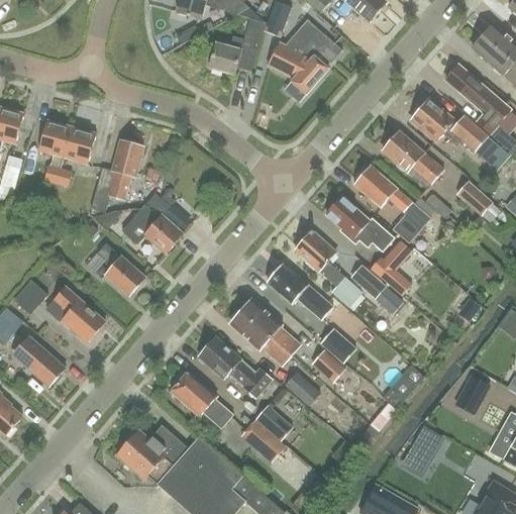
[(177,0),(175,11),(200,17),(204,4),(221,9),(227,10),(230,16),(247,7),(239,0),(177,0)]
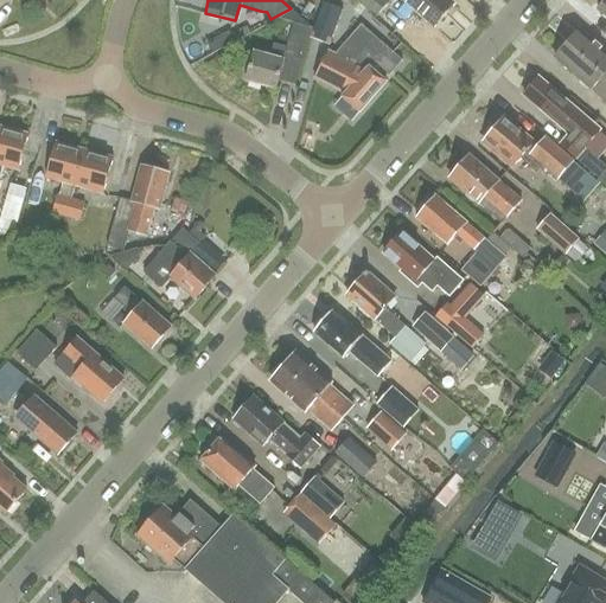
[(324,0),(311,34),(331,42),(343,6),(327,0),(324,0)]
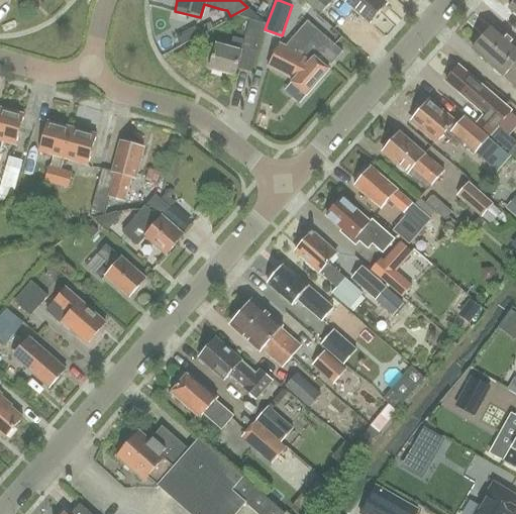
[(308,0),(321,11),(330,0),(308,0)]
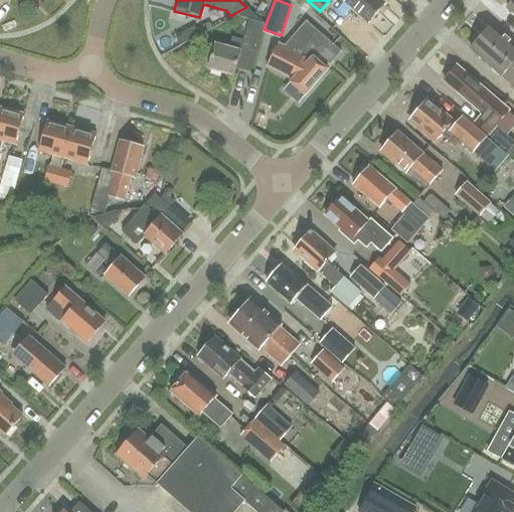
[(368,20),(385,1),(384,0),(343,0),(355,10),(356,9),(368,20)]
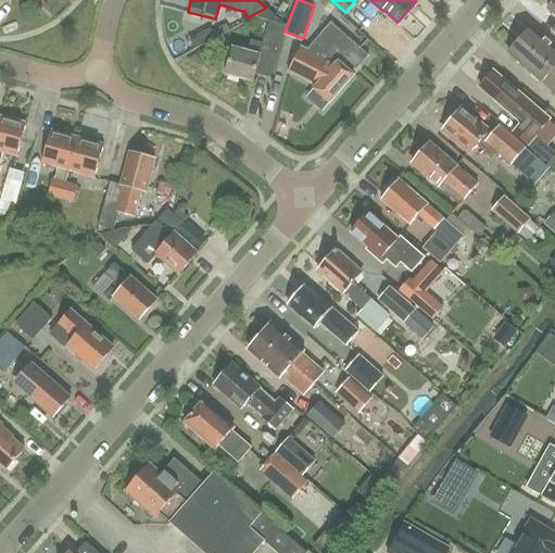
[(269,76),(285,24),(281,23),(282,20),(268,8),(254,14),(267,19),(260,41),(249,38),(246,49),(231,45),(224,72),(252,79),(254,72),(269,76)]
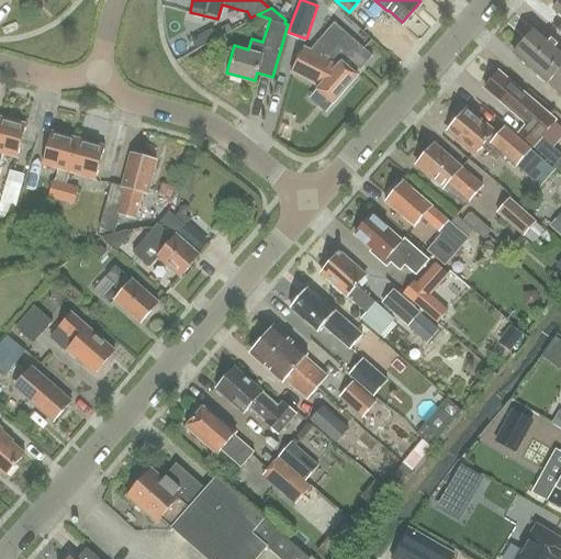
[(371,55),(332,20),(307,48),(303,45),(290,69),(317,85),(315,87),(317,89),(313,92),(312,99),(320,107),(326,104),(329,100),(332,102),(358,74),(356,71),(371,55)]
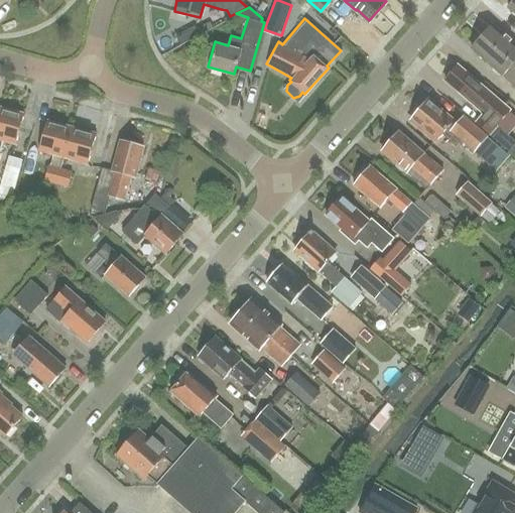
[(514,63),(514,43),(492,23),(481,34),(514,63)]
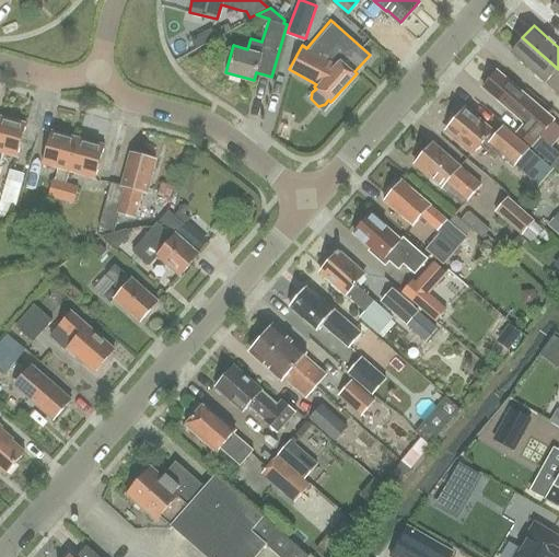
[(211,27),(191,38),(196,47),(217,36),(211,27)]
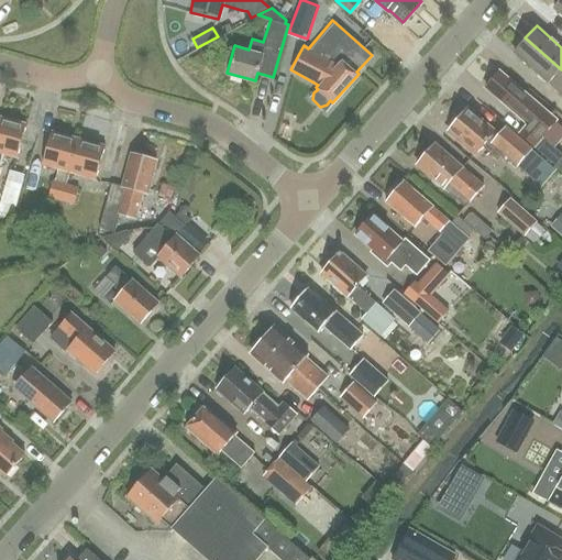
[(561,94),(561,69),(525,37),(524,40),(520,41),(517,45),(517,47),(514,51),(561,94)]
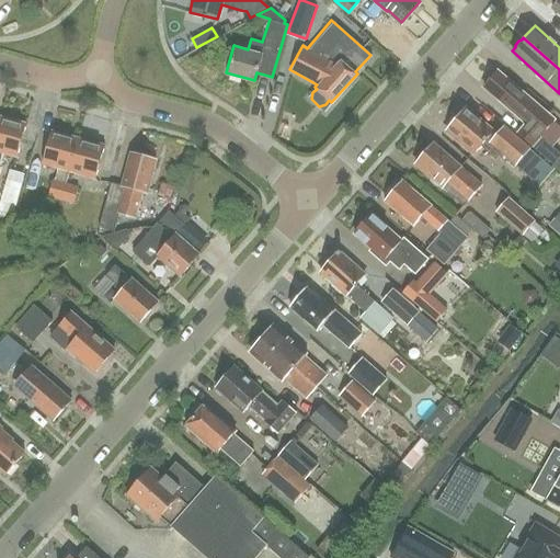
[(552,118),(496,70),(494,72),(491,72),(486,78),(486,81),(483,84),(517,114),(521,111),(533,122),(530,125),(526,122),(517,132),(555,163),(556,162),(559,164),(559,149),(540,133),(552,118)]
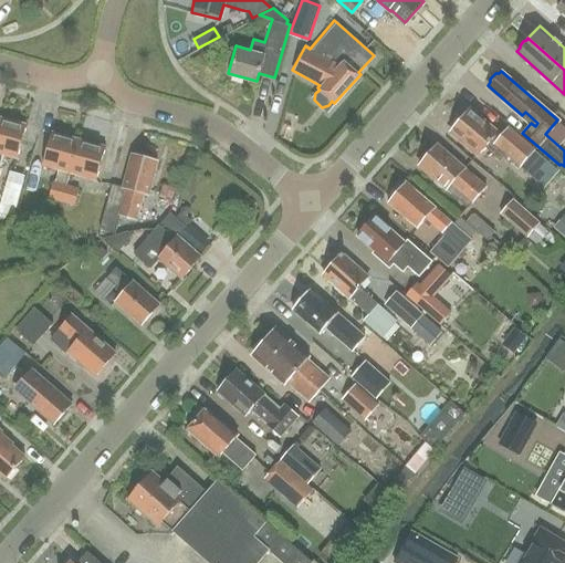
[(529,173),(543,156),(508,125),(501,132),(485,118),(483,122),(469,108),(461,117),(457,117),(452,123),(453,126),(450,128),(478,153),(484,145),(500,158),(505,153),(529,173)]
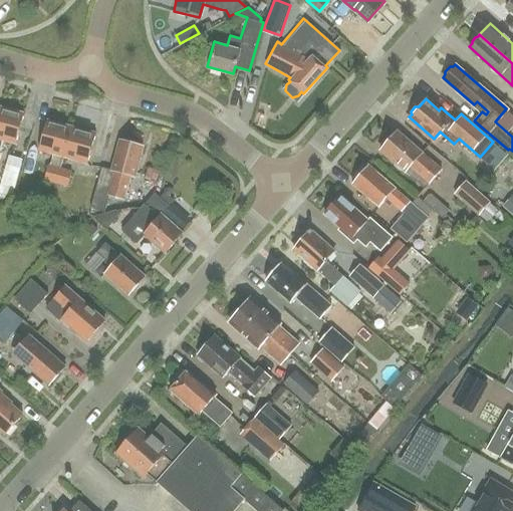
[(0,148),(3,139),(15,142),(24,110),(0,104),(0,148)]
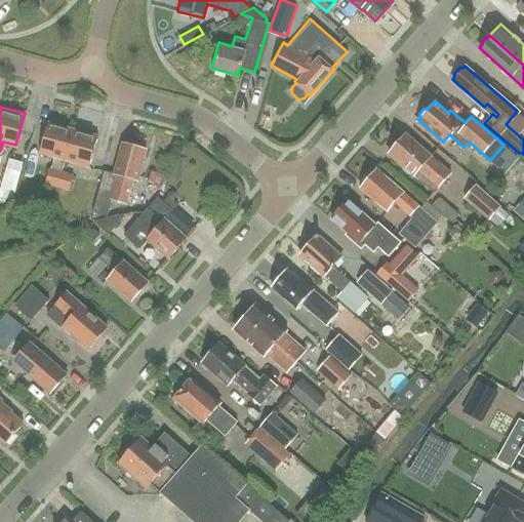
[(48,120),(39,151),(54,155),(50,168),(61,171),(65,158),(73,126),(48,120)]
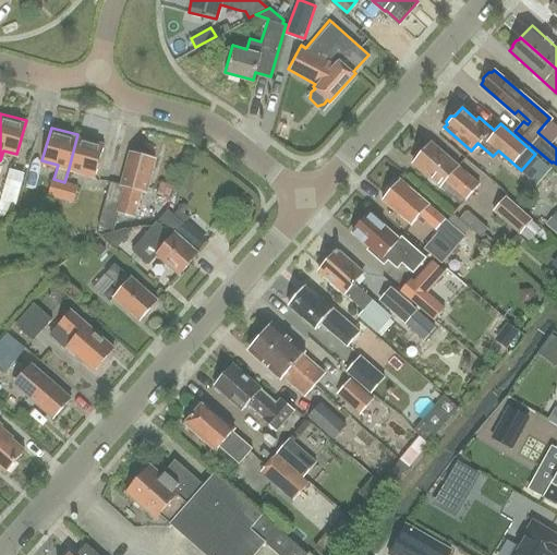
[(77,134),(69,168),(94,176),(104,142),(77,134)]
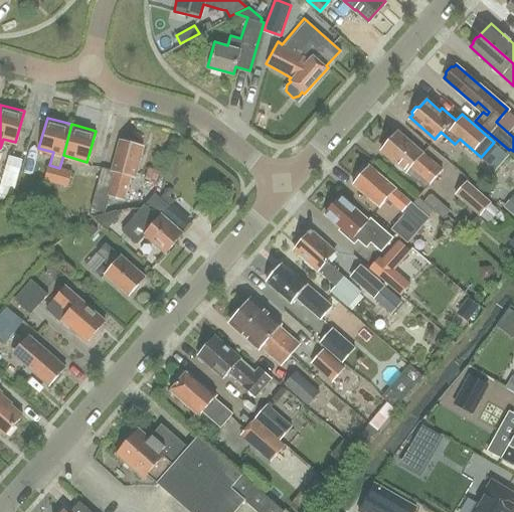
[(424,188),(442,169),(397,130),(395,133),(392,133),(388,138),(388,141),(380,149),(424,188)]
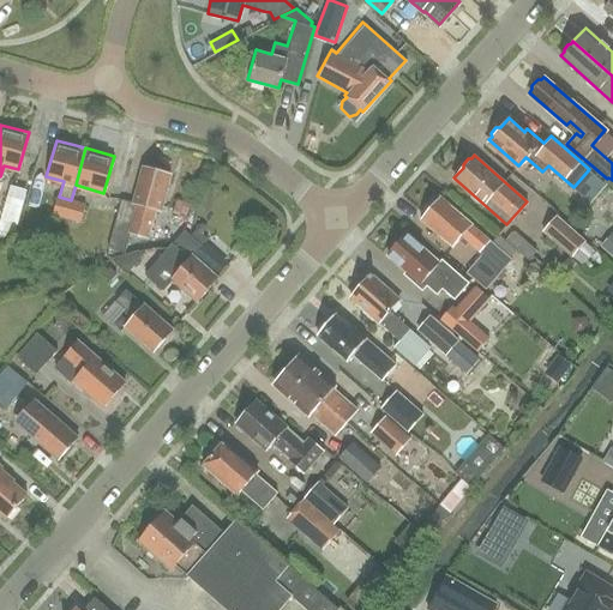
[(142,164),(132,203),(120,199),(106,247),(124,252),(128,233),(148,237),(155,209),(160,210),(170,173),(142,164)]
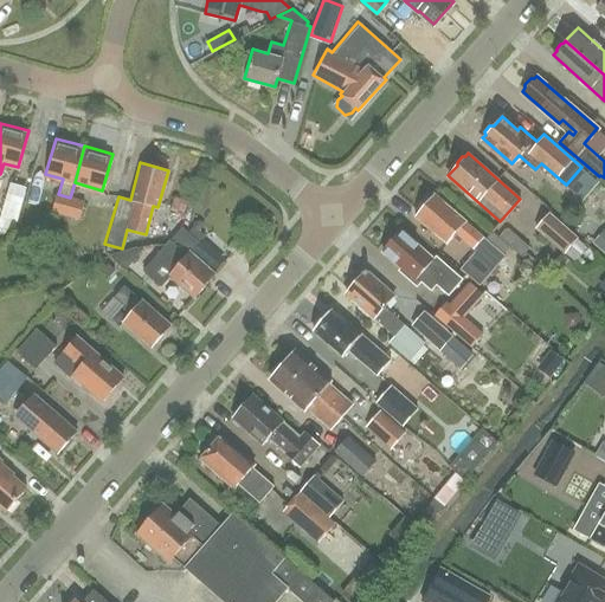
[(0,225),(14,231),(19,213),(25,194),(8,189),(0,218),(0,225)]
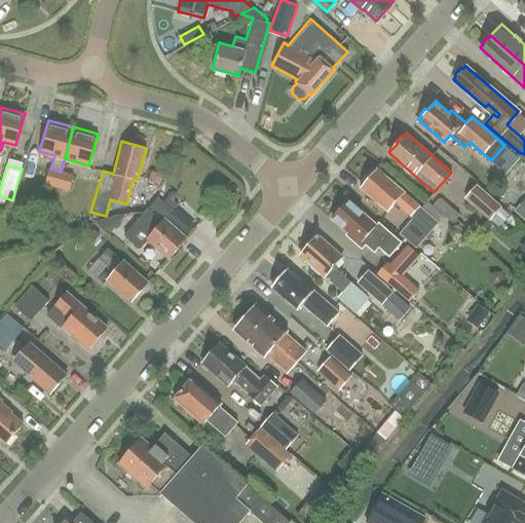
[(396,201),(413,216),(399,232),(415,248),(439,221),(376,166),(360,186),(387,210),(396,201)]
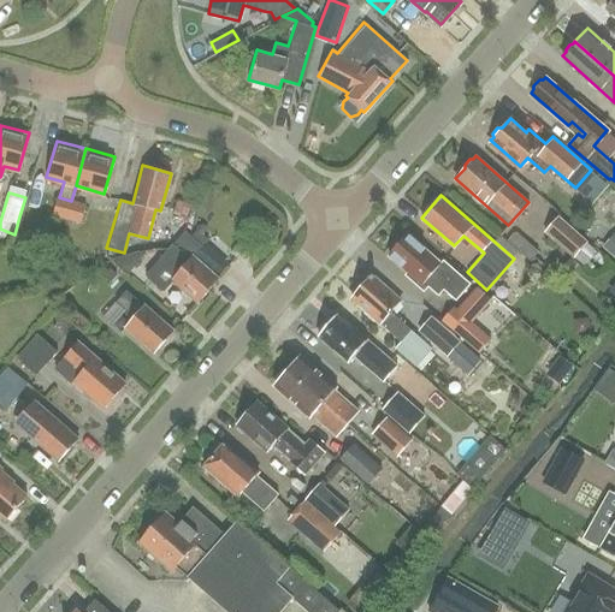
[(58,197),(53,214),(66,218),(71,201),(59,197),(58,197)]
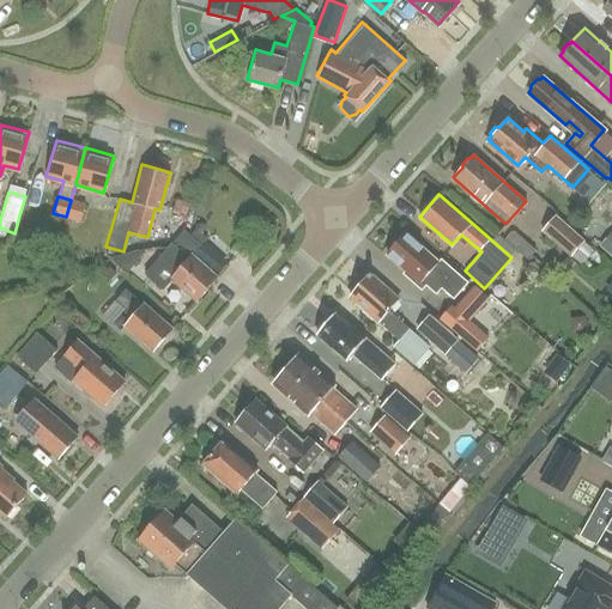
[(71,200),(66,217),(80,220),(85,203),(71,200)]
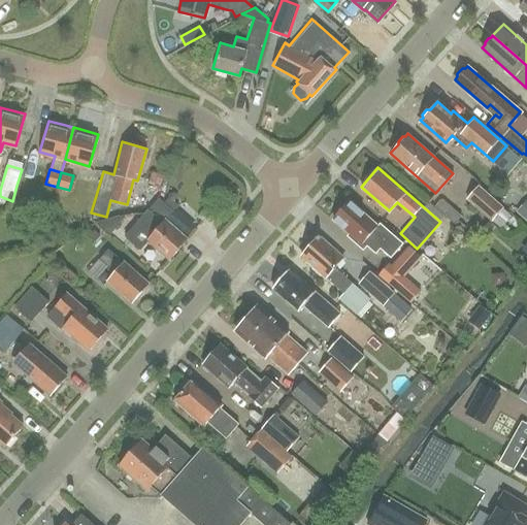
[(465,196),(489,218),(500,204),(476,184),(465,196)]
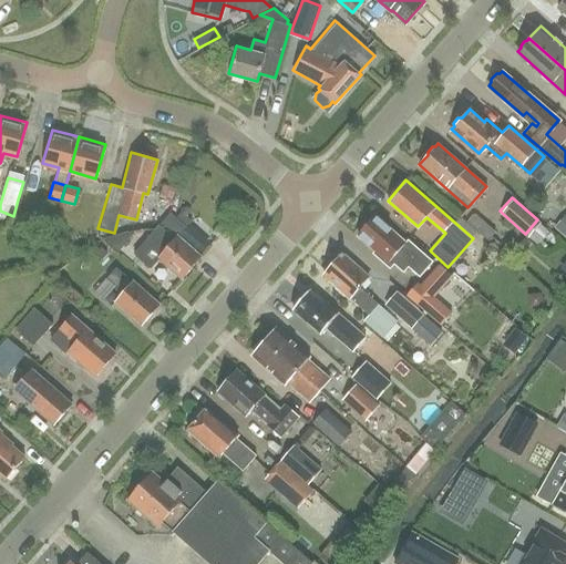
[(150,266),(158,256),(182,277),(201,256),(177,235),(185,225),(168,211),(133,252),(150,266)]
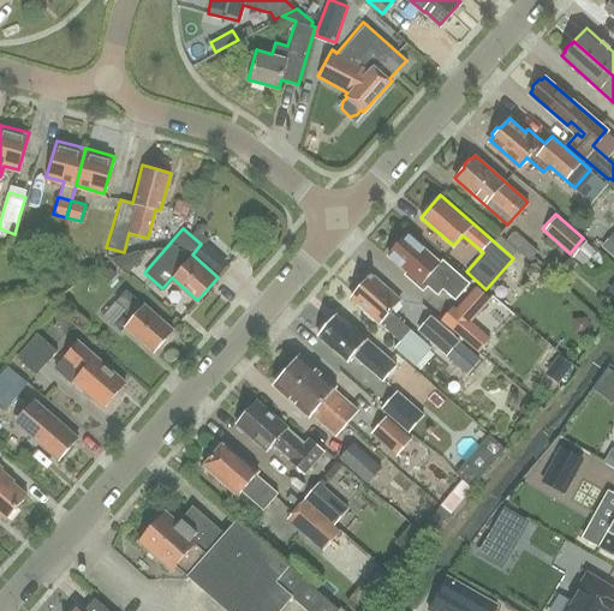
[(506,239),(537,265),(541,261),(534,253),(537,250),(513,229),(506,239)]
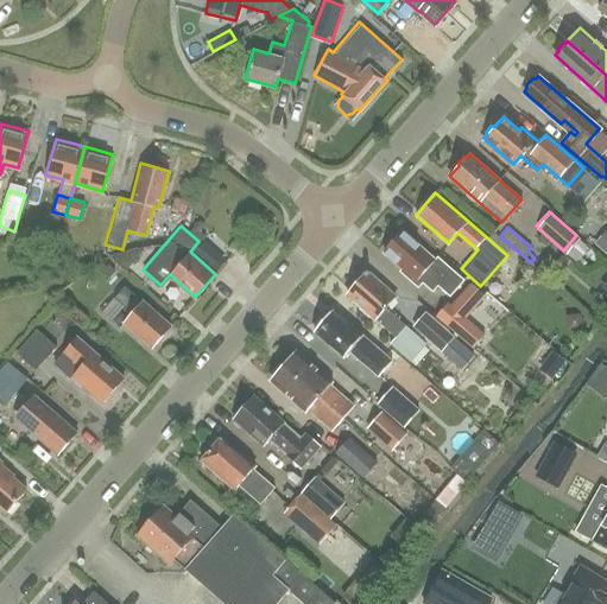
[(436,256),(435,259),(402,229),(383,250),(402,267),(398,271),(411,283),(416,278),(431,291),(437,285),(449,296),(463,279),(436,256)]
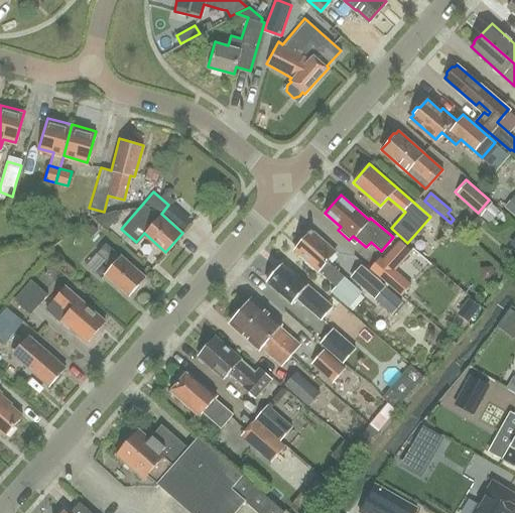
[(93,216),(107,229),(121,213),(117,210),(93,216)]
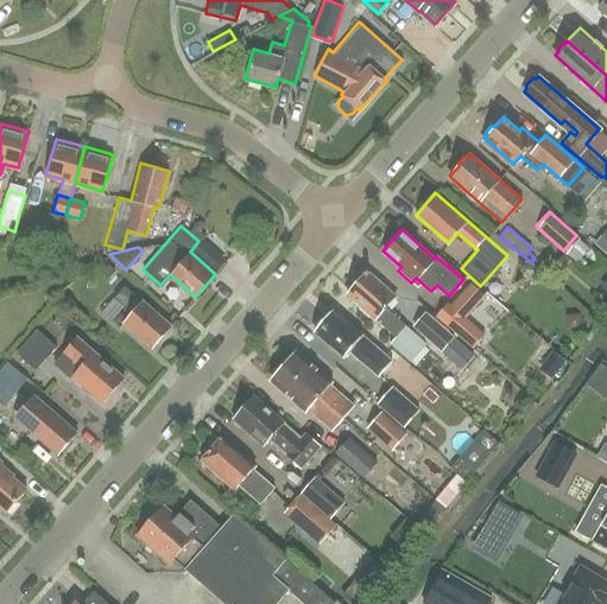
[(410,360),(425,342),(386,306),(396,296),(366,269),(347,292),(396,335),(390,342),(410,360)]
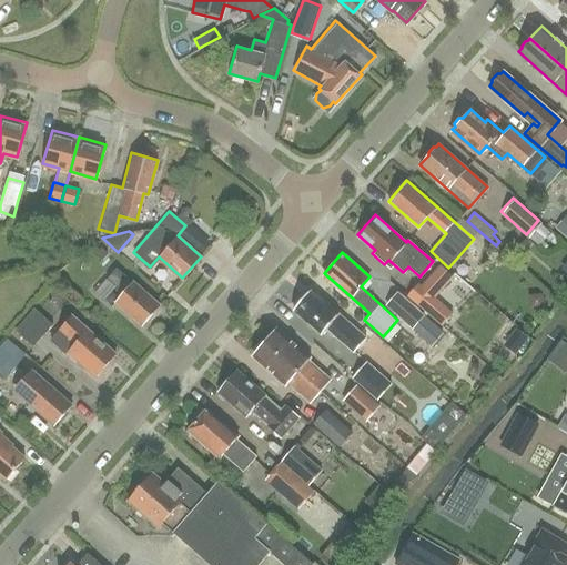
[(422,284),(434,295),(452,275),(439,264),(422,284)]
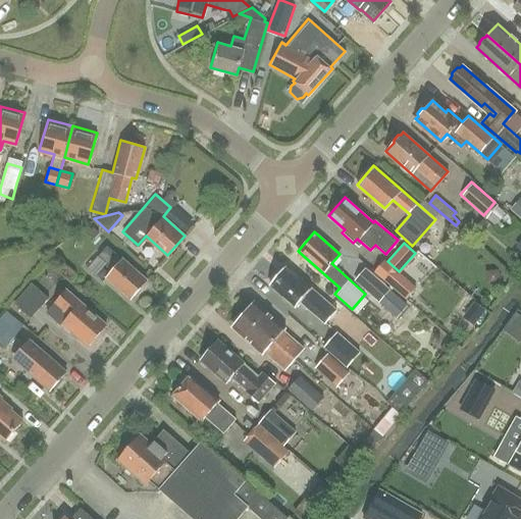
[(129,298),(146,279),(121,257),(120,258),(106,245),(97,255),(112,268),(105,275),(129,298)]
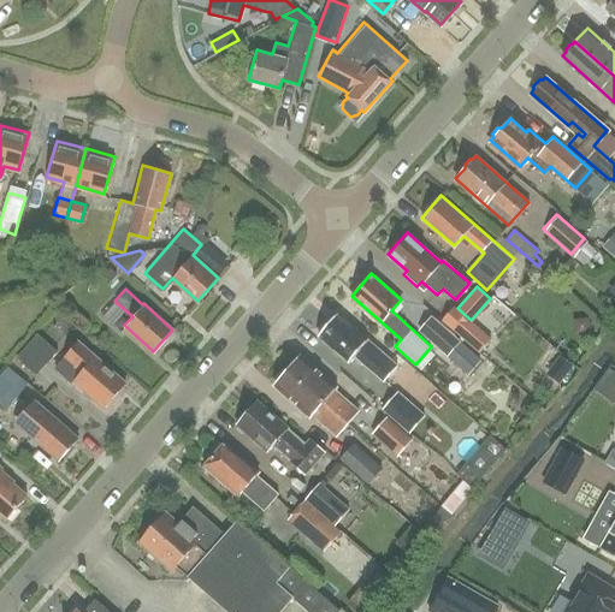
[(314,314),(324,324),(336,312),(326,302),(314,314)]
